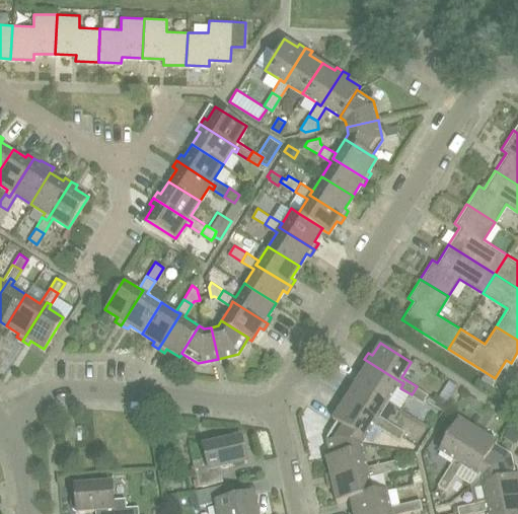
[(360,365),(364,367),(356,380),(387,399),(396,385),(400,388),(403,383),(399,381),(364,359),(360,365)]
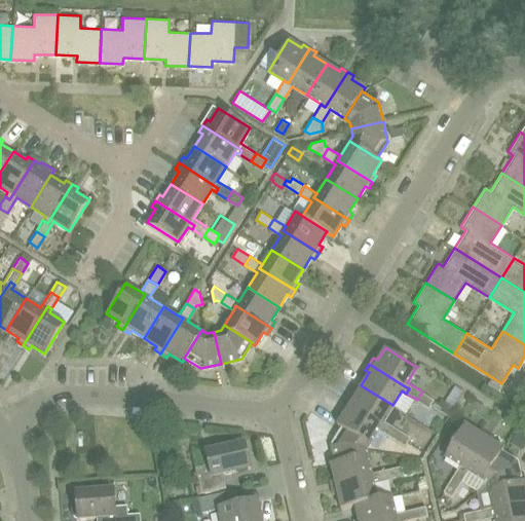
[(488,379),(486,382),(497,389),(499,386),(501,383),(490,376),(488,379)]
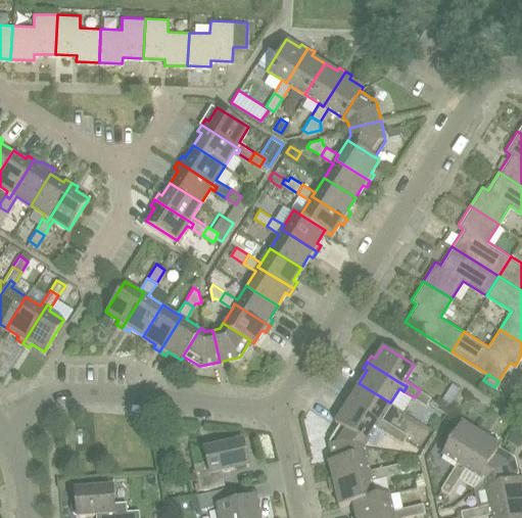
[(383,424),(380,428),(391,435),(396,426),(381,417),(390,403),(359,383),(350,395),(347,393),(343,399),(383,424)]
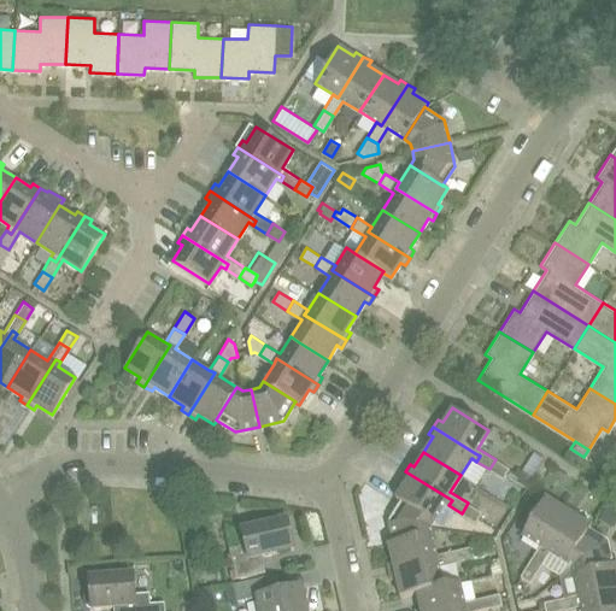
[(496,459),(490,469),(502,477),(509,468),(496,459)]
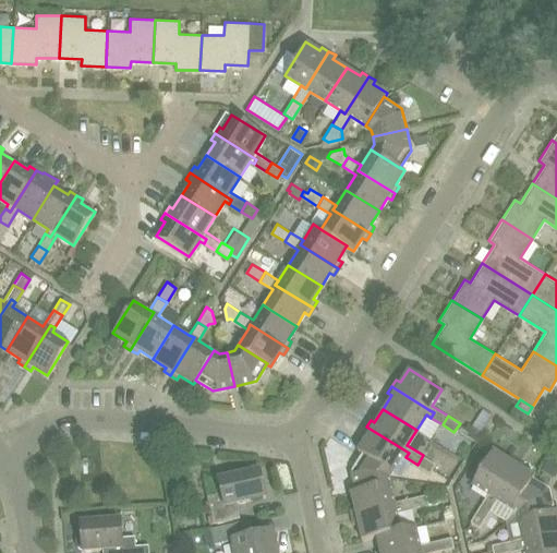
[(469,423),(465,428),(463,431),(475,439),(480,431),(469,423)]
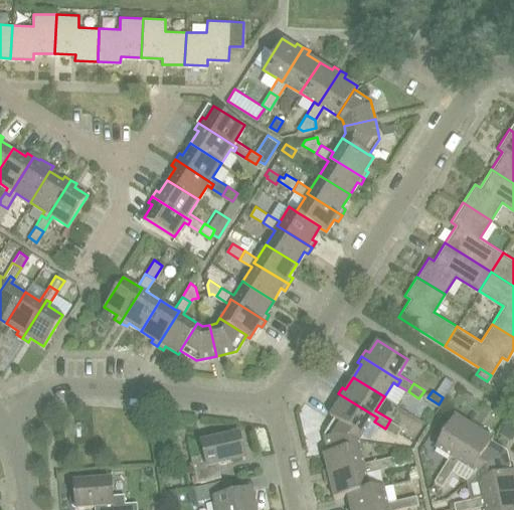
[(370,419),(374,421),(377,417),(338,393),(334,399),(338,401),(330,414),(333,417),(334,416),(361,434),(370,419)]
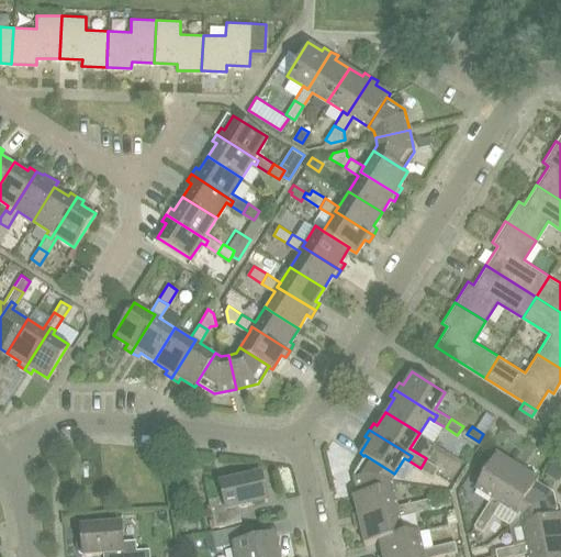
[(495,499),(518,461),(512,457),(509,460),(495,452),(474,486),(491,496),(487,501),(492,503),(495,499)]
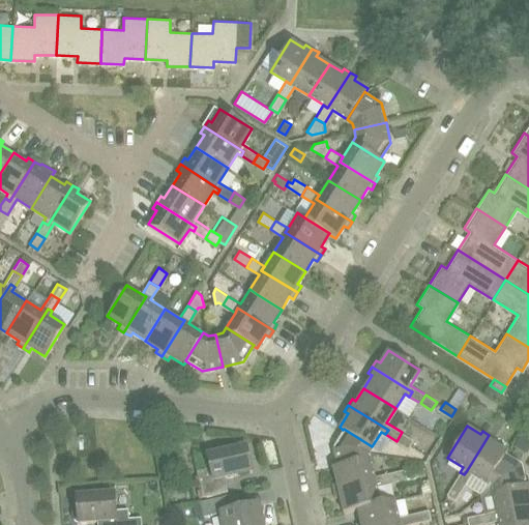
[(372,446),(344,429),(343,430),(332,445),(335,456),(330,457),(332,466),(338,465),(338,466),(370,459),(369,451),(372,446)]
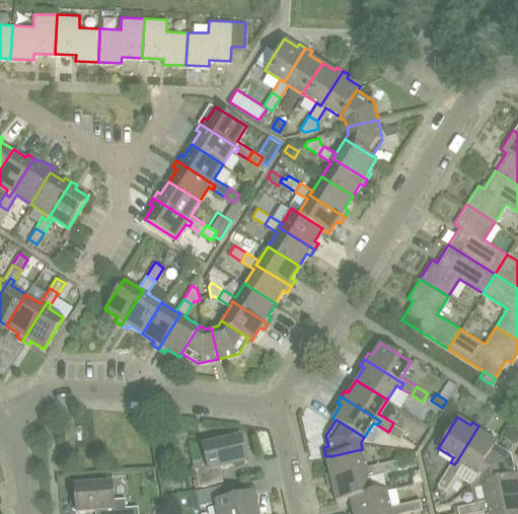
[(393,423),(388,432),(398,439),(404,430),(393,423)]
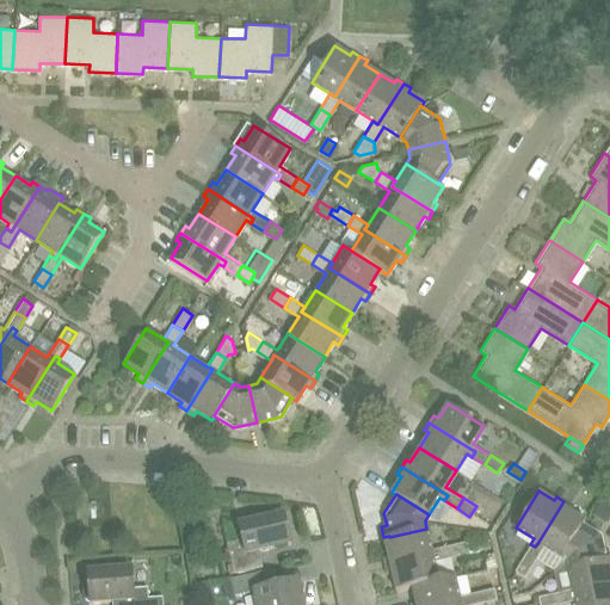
[(533,563),(543,545),(560,556),(580,523),(581,524),(584,519),(568,510),(572,506),(564,501),(538,542),(535,547),(530,544),(522,556),(533,563)]
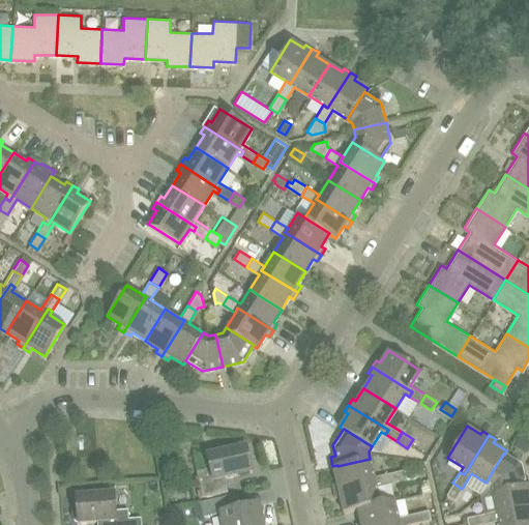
[(210,466),(196,469),(202,495),(227,489),(224,475),(252,469),(245,444),(207,453),(210,466)]
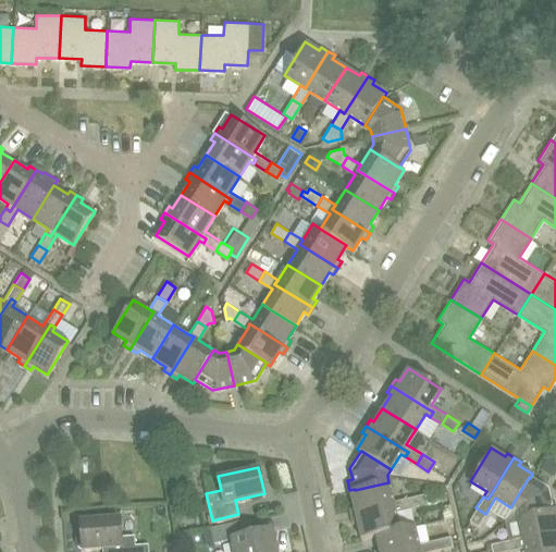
[(547,489),(530,478),(529,477),(510,507),(516,511),(518,518),(552,510),(552,508),(547,489)]
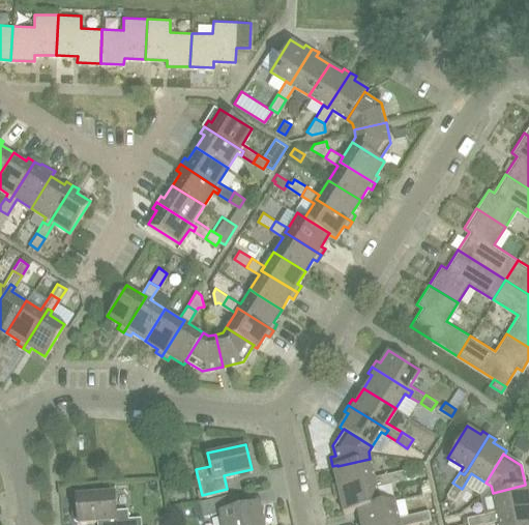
[(391,471),(374,475),(370,459),(338,466),(338,465),(332,466),(336,482),(332,483),(334,490),(380,479),(381,484),(390,482),(393,482),(391,471)]
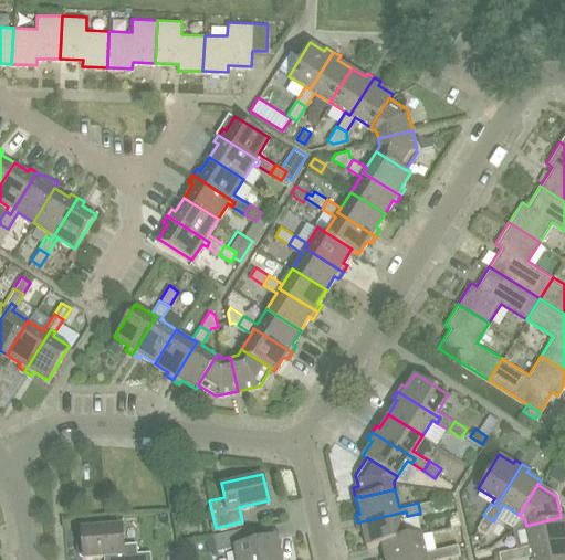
[(418,503),(420,514),(433,510),(432,503),(431,499),(418,503)]
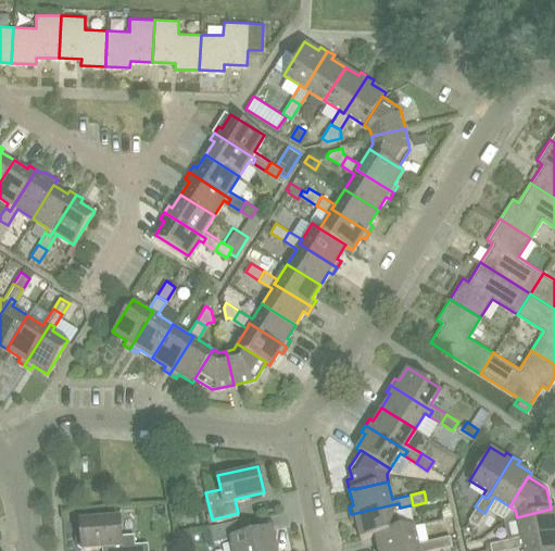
[(434,492),(425,495),(426,502),(437,500),(434,492)]
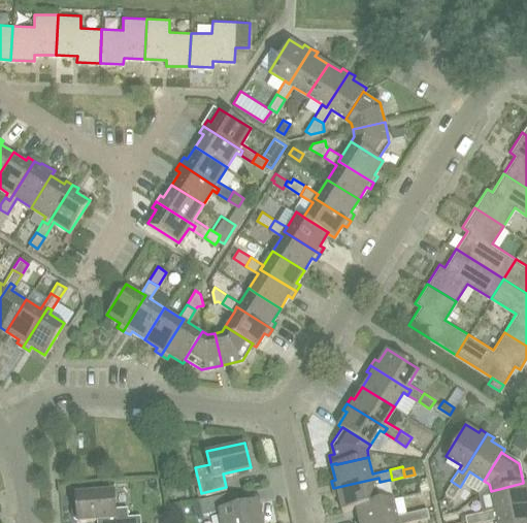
[(392,496),(389,480),(380,482),(379,478),(333,488),(334,495),(338,494),(341,509),(356,505),(392,496)]
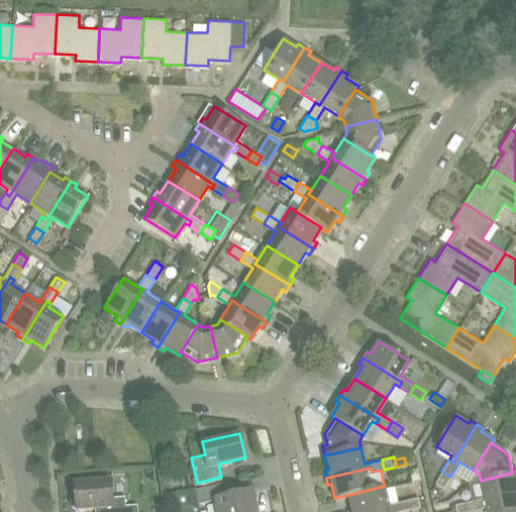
[(443,487),(450,477),(441,471),(435,482),(443,487)]
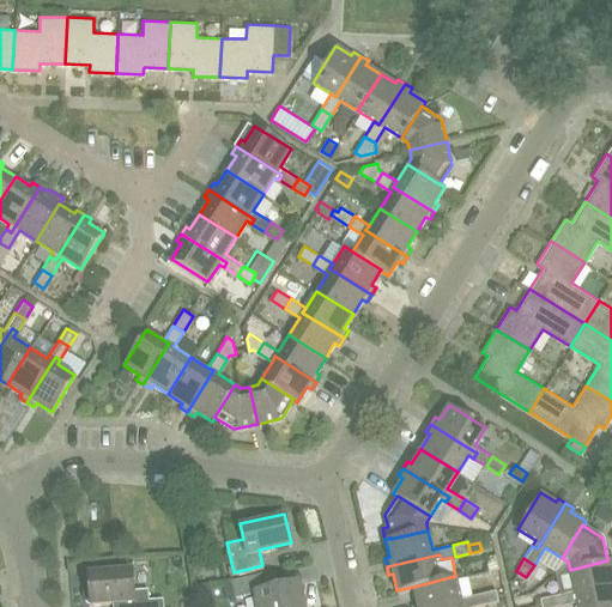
[(576,595),(611,586),(611,558),(607,559),(607,560),(570,570),(568,562),(556,571),(561,593),(569,590),(570,596),(576,595)]
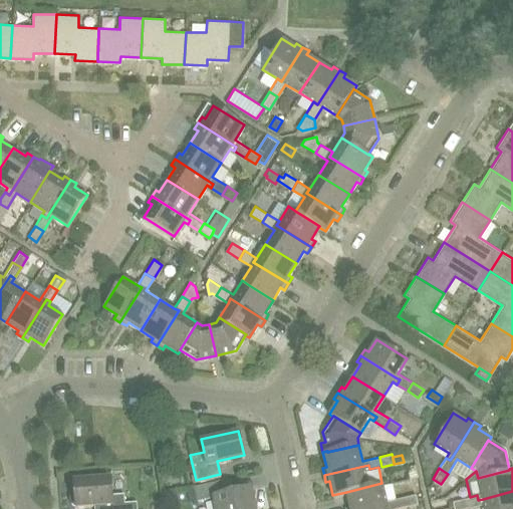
[(100,508),(124,508),(123,492),(111,493),(110,476),(73,479),(74,489),(72,489),(70,492),(69,494),(69,498),(70,500),(73,503),(75,503),(75,505),(100,503),(100,508)]
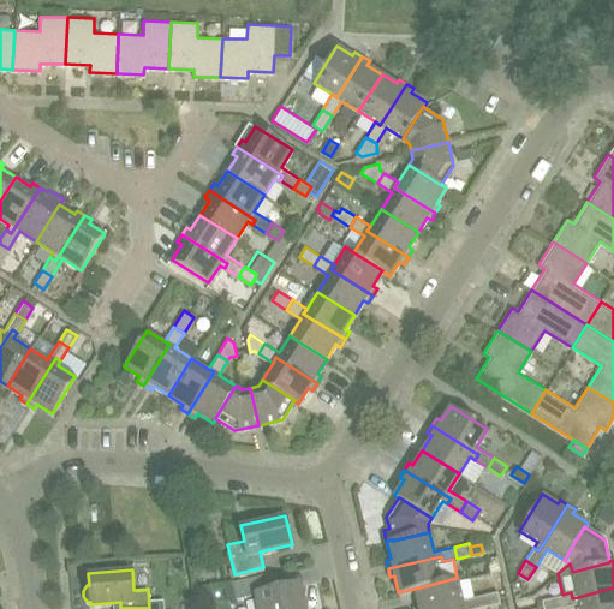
[(257,608),(305,608),(300,581),(270,589),(267,572),(232,580),(236,597),(255,592),(257,608)]
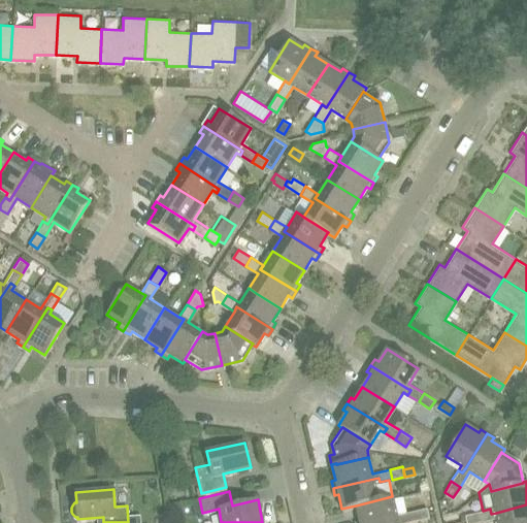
[(355,521),(355,522),(377,522),(397,519),(402,518),(403,522),(416,520),(414,510),(396,514),(392,496),(356,505),(359,520),(355,521)]
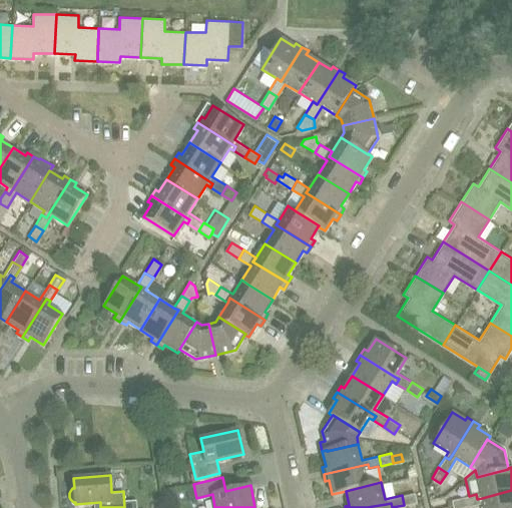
[(484,507),(511,507),(511,490),(482,498),(477,499),(476,494),(469,496),(464,497),(466,506),(483,503),(484,507)]
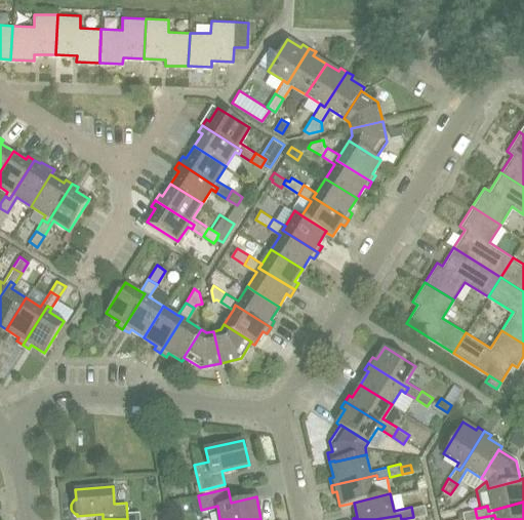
[(425,504),(411,507),(413,517),(427,514),(425,504)]
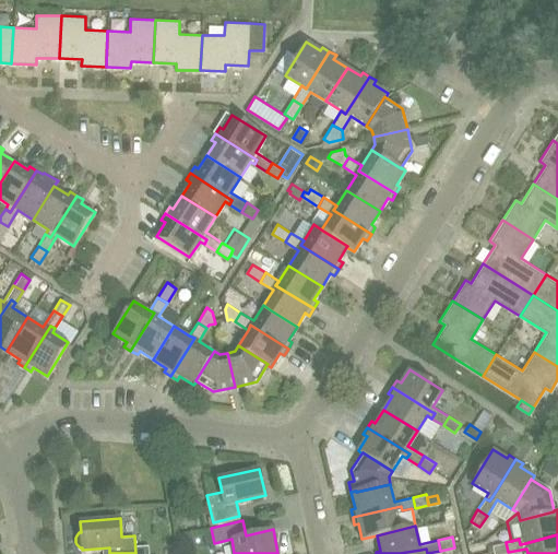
[(506,542),(491,545),(494,553),(500,553),(508,552),(506,542)]
